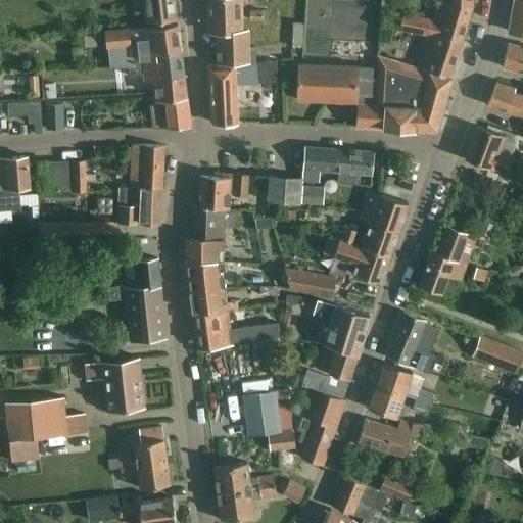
[(176,18),(174,0),(143,0),(146,22),(176,18)]
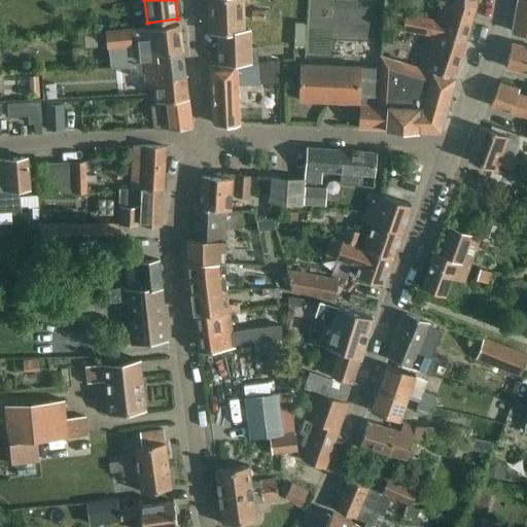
[(242,0),(208,0),(210,32),(217,31),(218,64),(237,63),(246,63),(258,61),(257,46),(250,46),(250,31),(244,31),(242,0)]
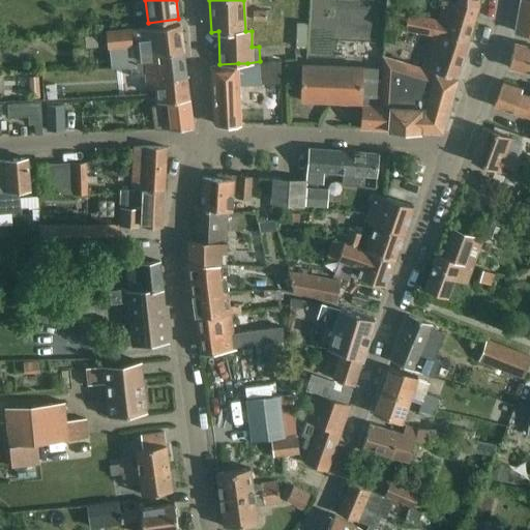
[(400,29),(430,36),(433,32),(467,42),(478,6),(477,0),(442,0),(442,4),(435,20),(386,12),(385,27),(400,29)]
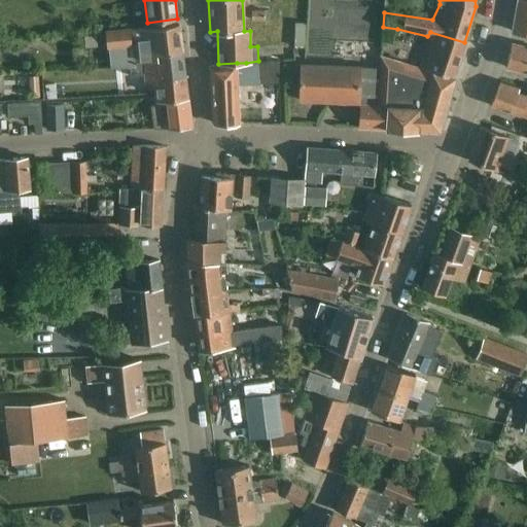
[(526,0),(516,0),(513,31),(526,32),(526,0)]
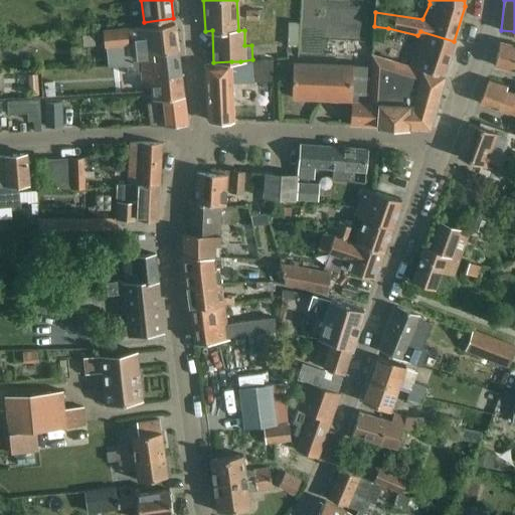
[(259,19),(259,11),(246,12),(246,19),(259,19)]
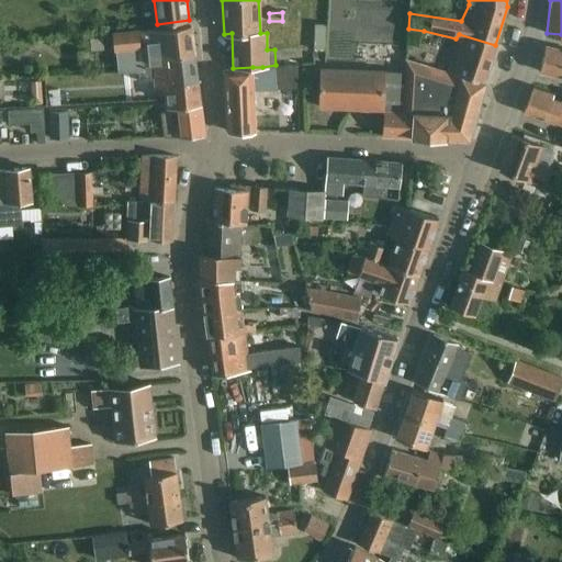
[(194,54),(191,25),(114,33),(116,49),(119,48),(120,62),(117,63),(119,72),(139,71),(139,74),(145,72),(144,68),(168,66),(167,58),(194,54)]
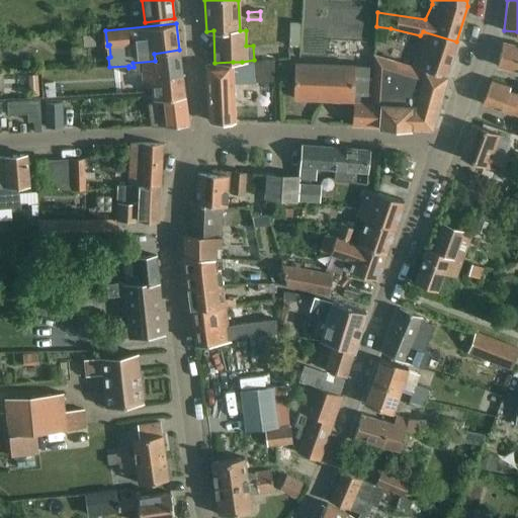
[(376,26),(375,41),(385,41),(386,32),(391,33),(391,28),(376,26)]
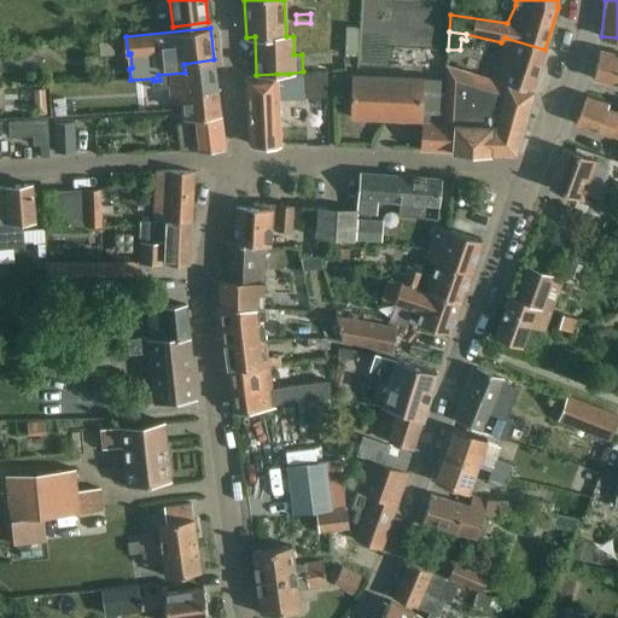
[(534,88),(544,50),(505,38),(501,42),(491,77),(534,88)]
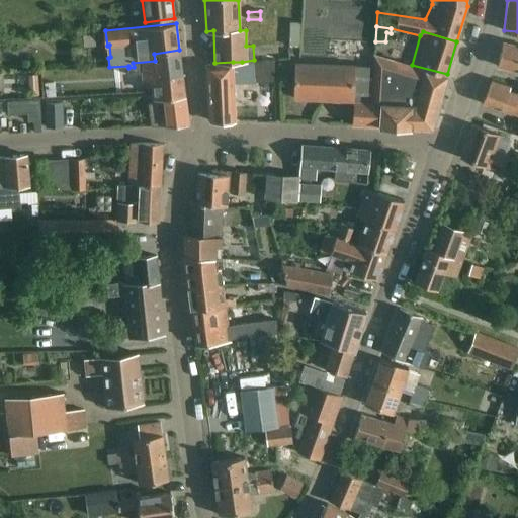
[(517,47),(501,42),(498,66),(517,70),(517,47)]
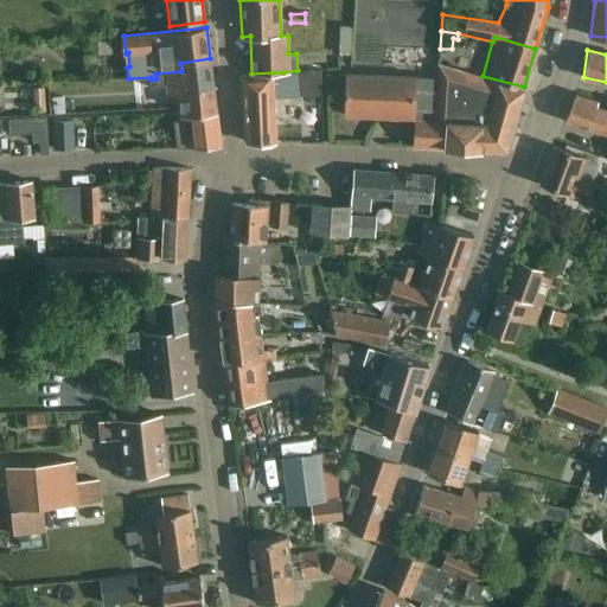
[(213,85),(210,58),(180,63),(181,71),(155,74),(157,78),(151,80),(151,88),(166,87),(168,101),(178,101),(178,100),(190,98),(189,89),(213,85)]
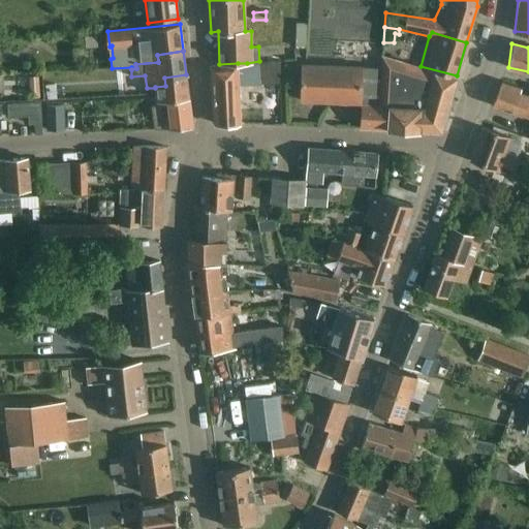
[(441,129),(457,75),(421,66),(381,56),(378,104),(384,105),(383,128),(441,129)]
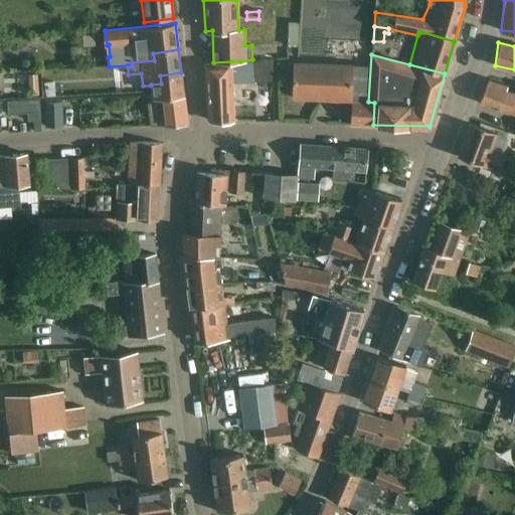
[(233,120),(232,82),(253,81),(252,59),(240,61),(231,61),(213,62),(206,63),(208,121),(233,120)]
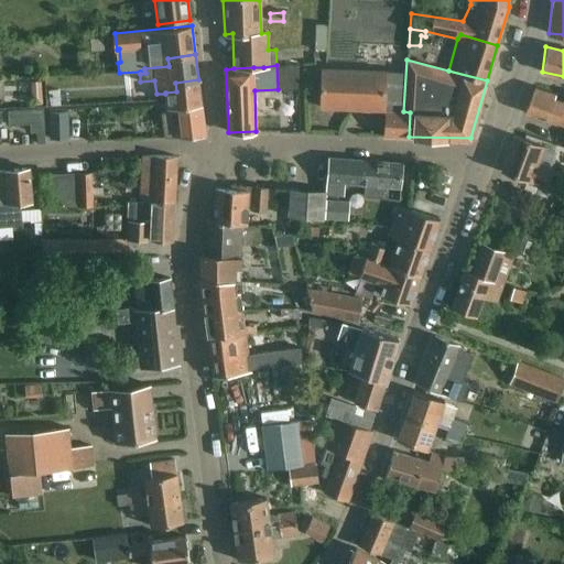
[(322,68),(321,107),(387,109),(386,112),(394,111),(396,72),(322,68)]
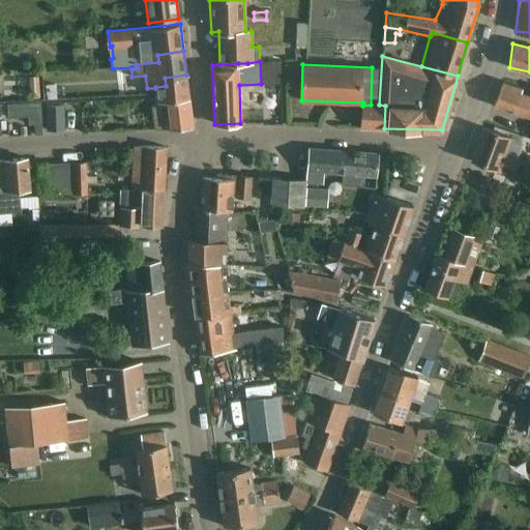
[(189,99),(186,75),(165,78),(166,86),(155,87),(155,88),(157,102),(189,99)]
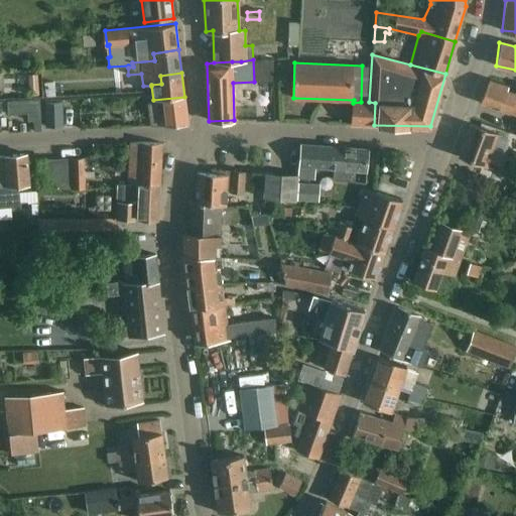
[(38,76),(29,76),(30,96),(39,95),(38,76)]
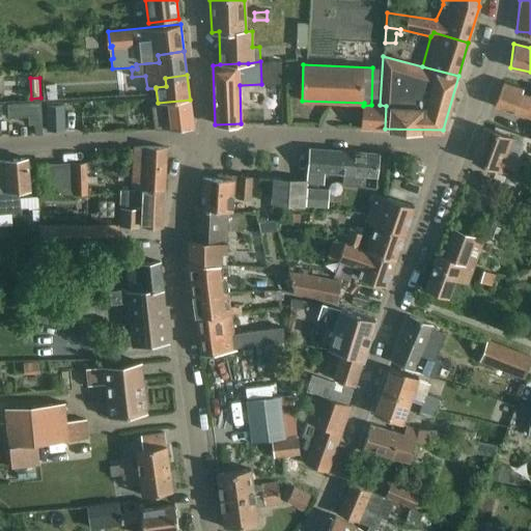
[(503,81),(494,105),(530,116),(530,93),(522,91),(523,87),(503,81)]
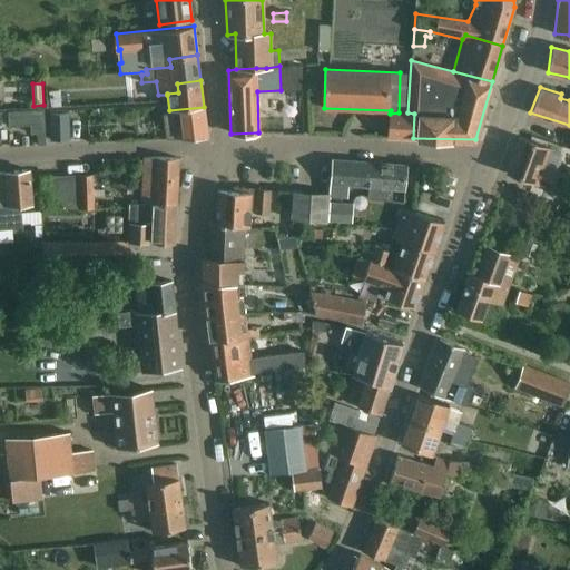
[(60,91),(50,92),(52,107),(62,106),(60,91)]
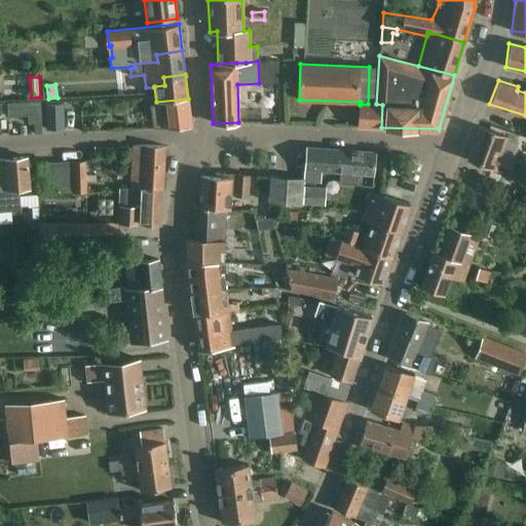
[(191,126),(188,99),(156,102),(156,104),(150,105),(153,128),(191,126)]
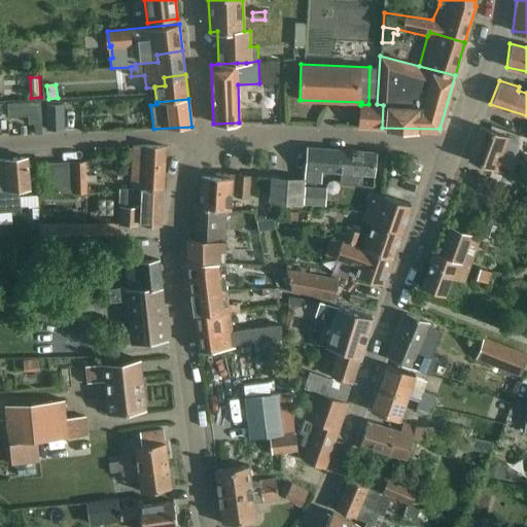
[(7,104),(8,116),(29,115),(30,124),(41,123),(39,102),(7,104)]
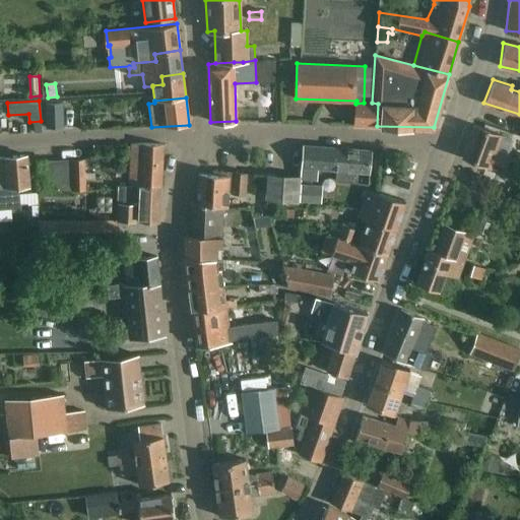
[(46,103),(47,128),(63,127),(62,102),(46,103)]
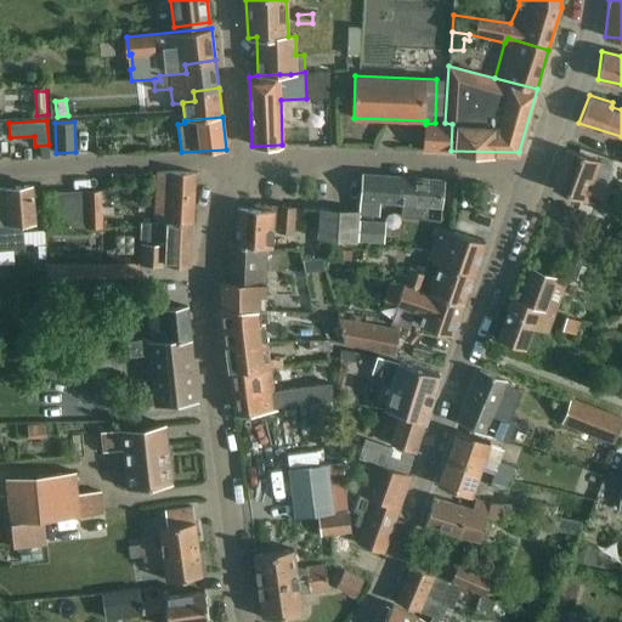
[(452,124),(445,123),(445,124),(435,123),(425,124),(425,150),(451,151),(452,124)]
